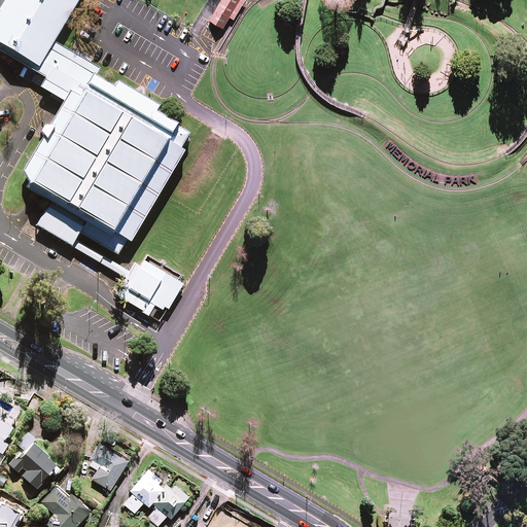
[(178,125),(96,77),(100,70),(86,61),(78,57),(55,42),(80,0),(5,0),(0,9),(0,50),(45,78),(40,88),(64,102),(24,171),(30,183),(28,188),(47,201),(38,224),(73,245),(76,238),(80,231),(119,253),(129,238),(133,240),(195,134),(178,125)]
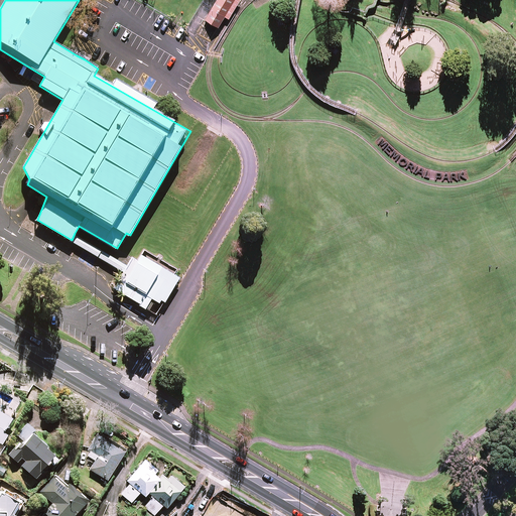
[(240,0),(217,0),(206,20),(219,28),(226,17),(229,19),(240,0)]
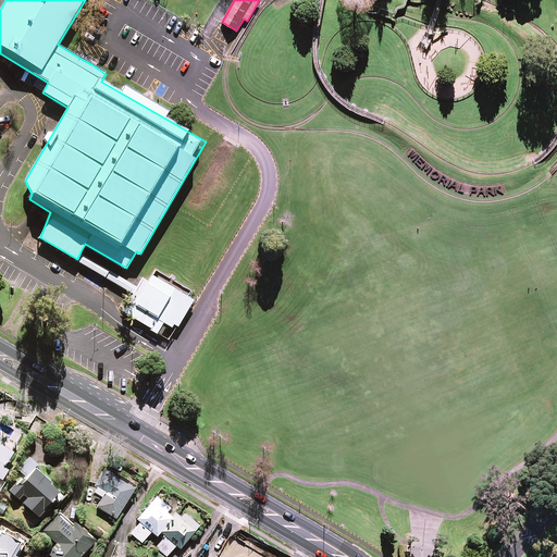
[(139,286),(81,251),(77,259),(135,294),(139,286)]
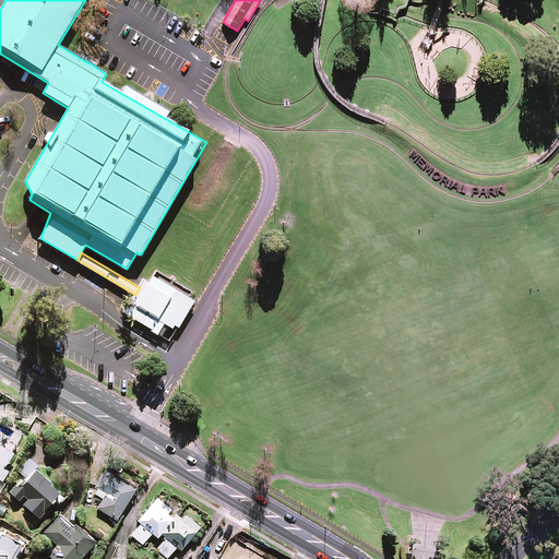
[(155,276),(188,297),(191,292),(157,271),(151,282),(145,278),(140,287),(135,295),(123,312),(159,334),(167,323),(138,306),(155,276)]
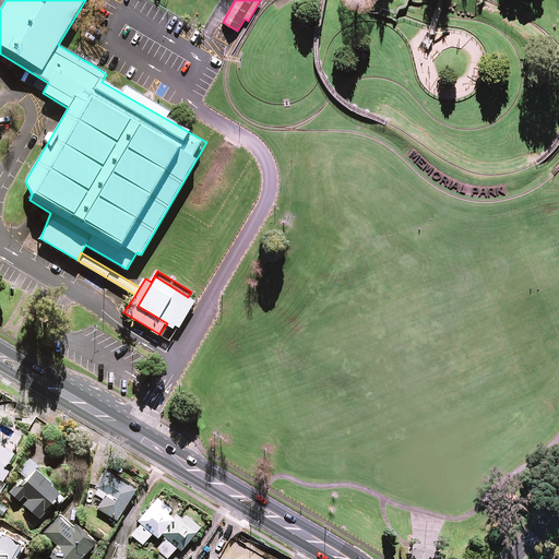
[(188,297),(155,276),(138,306),(167,323),(179,330),(197,301),(188,297)]
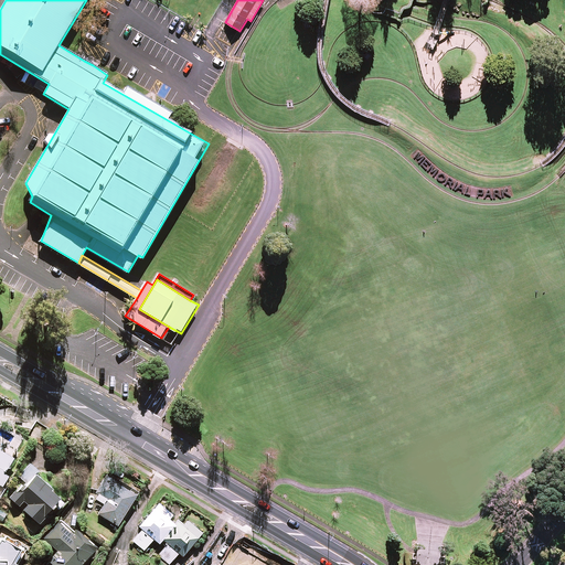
[(14,458),(0,448),(0,484),(3,487),(10,476),(6,473),(14,458)]
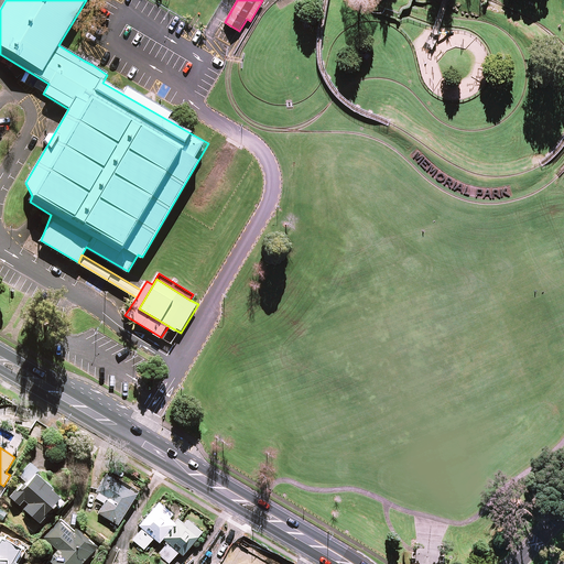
[(63,499),(36,473),(11,497),(20,505),(24,500),(29,503),(24,508),(39,523),(63,499)]
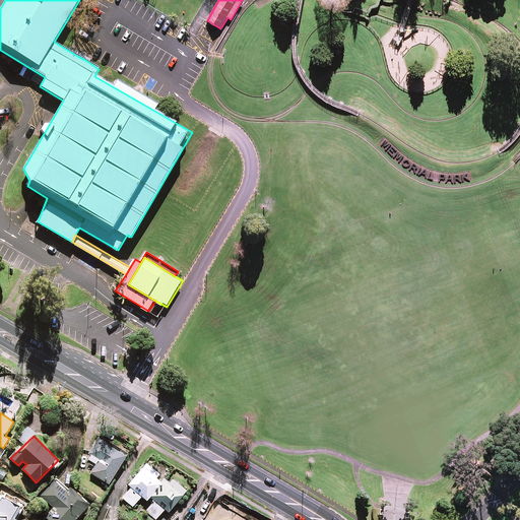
[(127,454),(99,437),(90,451),(92,453),(88,459),(96,464),(90,472),(109,483),(127,454)]
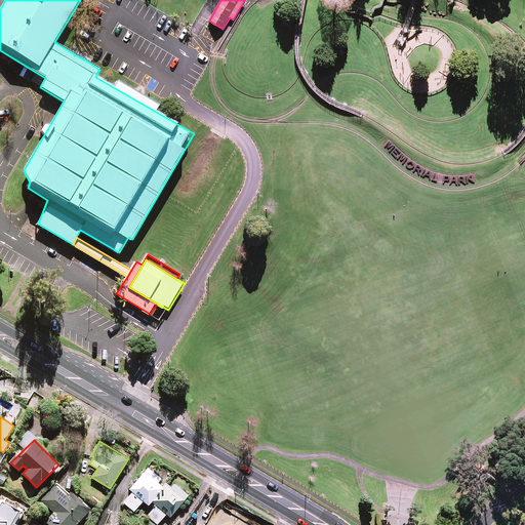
[(161,479),(148,468),(129,489),(132,491),(123,502),(134,512),(144,500),(149,506),(152,501),(157,506),(148,516),(158,524),(167,514),(170,517),(189,495),(175,484),(172,488),(166,483),(163,486),(158,483),(161,479)]
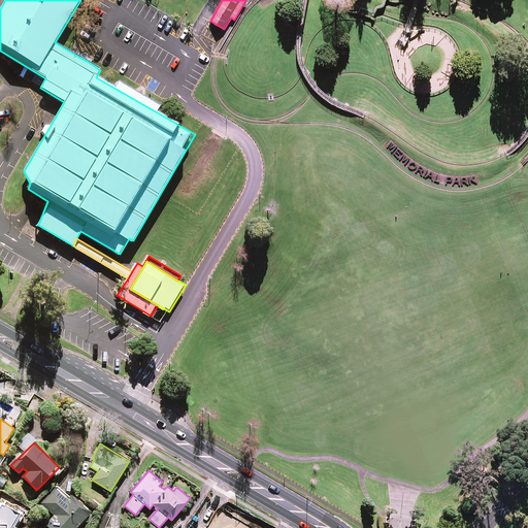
[(1,475),(0,475),(0,487),(2,489),(8,482),(1,475)]
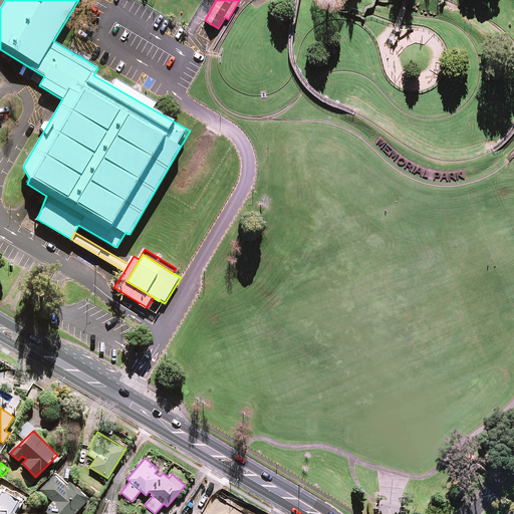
[(67,484),(56,474),(41,491),(53,501),(44,510),(48,513),(73,513),(88,498),(69,481),(67,484)]
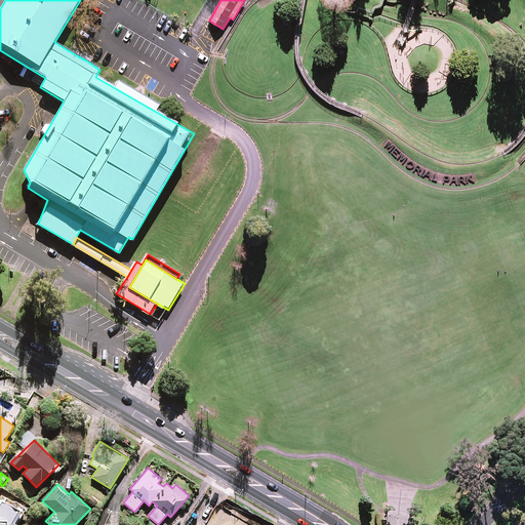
[(15,524),(23,511),(0,500),(0,524),(15,524)]
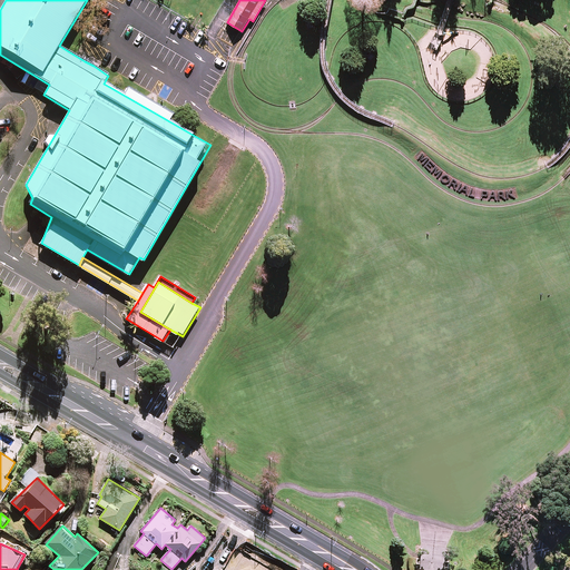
[(448,569),(450,568),(450,561),(445,561),(445,563),(449,563),(449,567),(445,567),(444,569),(445,569),(418,569),(418,568),(420,567),(420,564),(418,563),(419,560),(421,560),(421,559),(416,559),(415,563),(415,568),(416,569),(448,569)]
